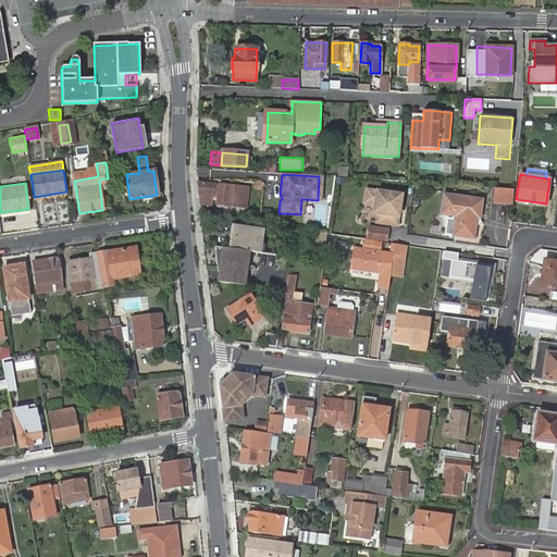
[(199,184),(198,196),(201,196),(200,206),(212,206),(213,196),(218,197),(217,205),(246,206),(248,187),(199,184)]
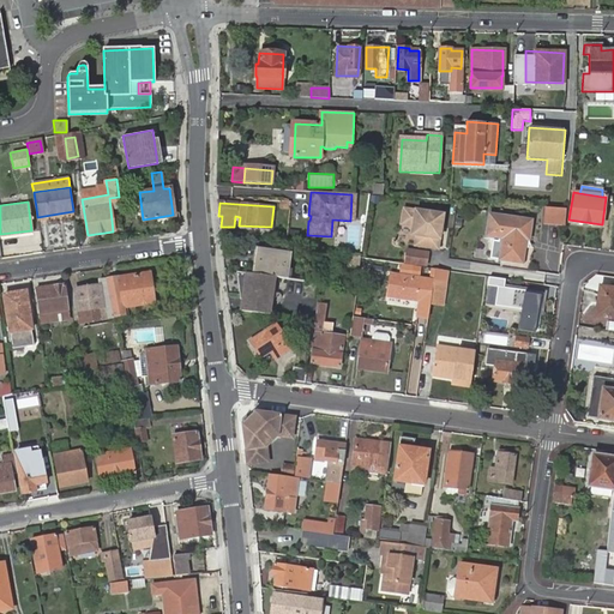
[(543,224),(566,227),(569,209),(546,206),(543,224)]
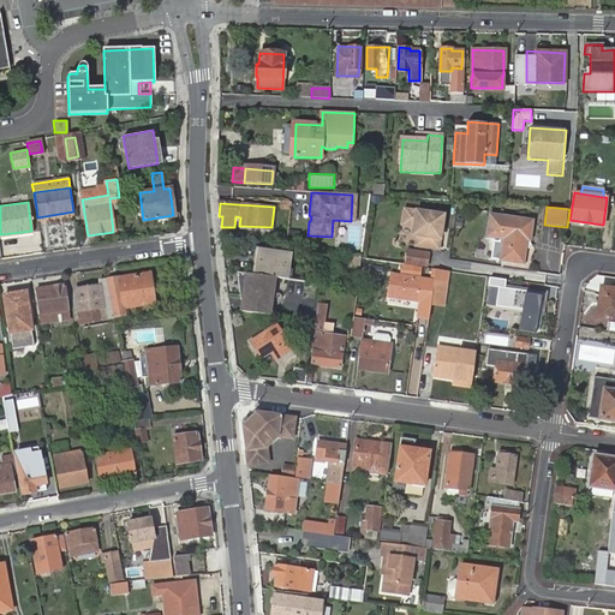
[(446,215),(404,209),(401,226),(413,228),(411,238),(416,239),(415,250),(407,249),(405,264),(428,268),(430,251),(441,252),(446,215)]
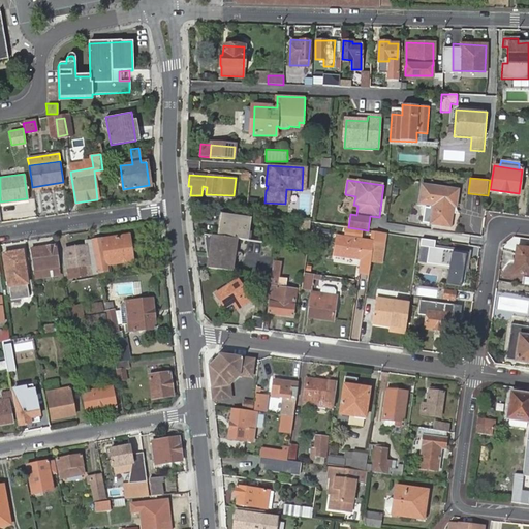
[(458,190),(422,185),(419,204),(422,205),(418,222),(449,226),(453,207),(456,207),(458,190)]
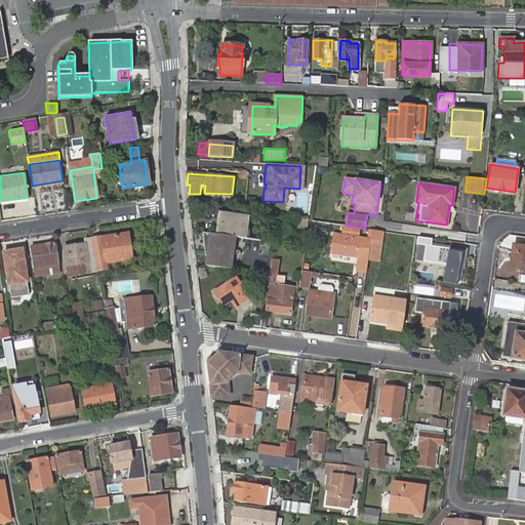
[(234,237),(245,239),(248,216),(219,212),(215,235),(229,237),(234,237)]
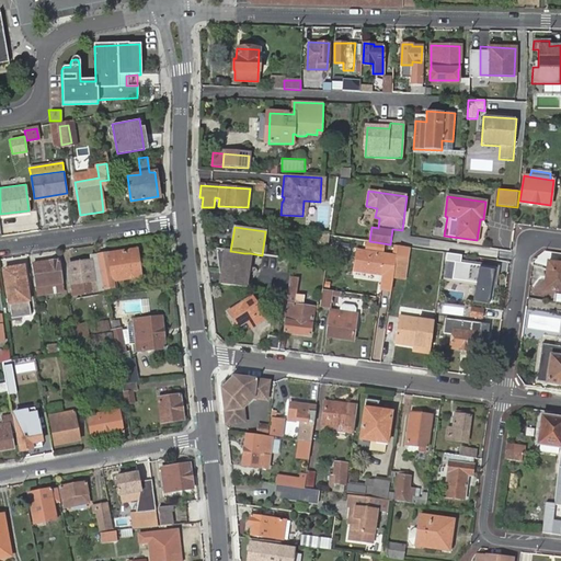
[(327,253),(329,235),(318,233),(316,251),(327,253)]
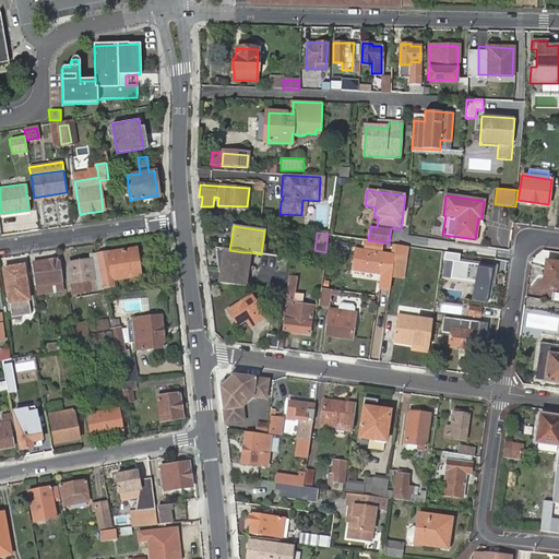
[(222,273),(246,276),(249,252),(244,252),(229,250),(215,248),(216,260),(219,260),(217,273),(222,273)]
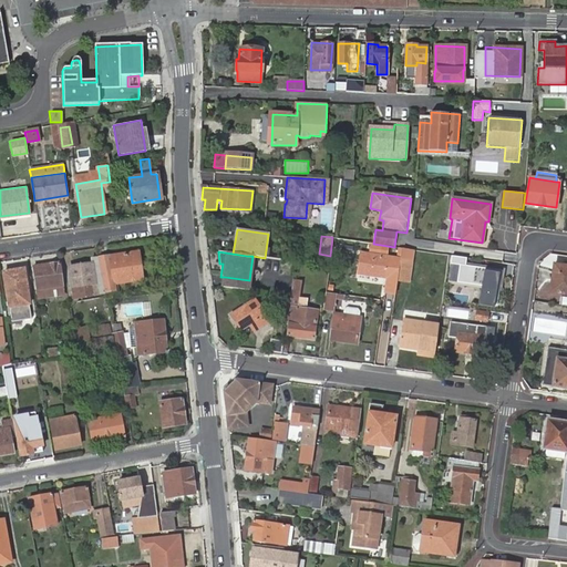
[(138,253),(104,257),(109,294),(115,292),(114,282),(142,279),(138,253)]
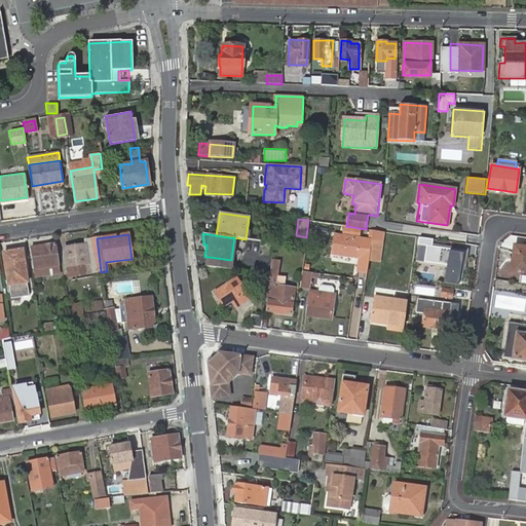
[(333,236),(331,255),(354,258),(358,239),(333,236)]
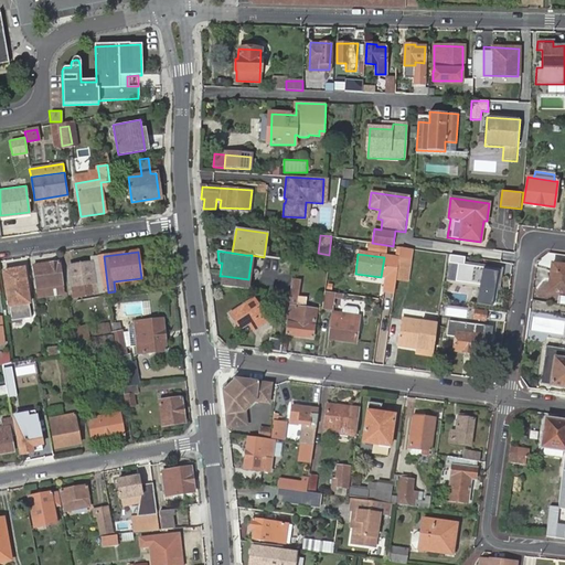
[(466,257),(449,255),(446,280),(480,285),(478,304),(492,306),(493,289),(502,290),(504,269),(465,264),(466,257)]
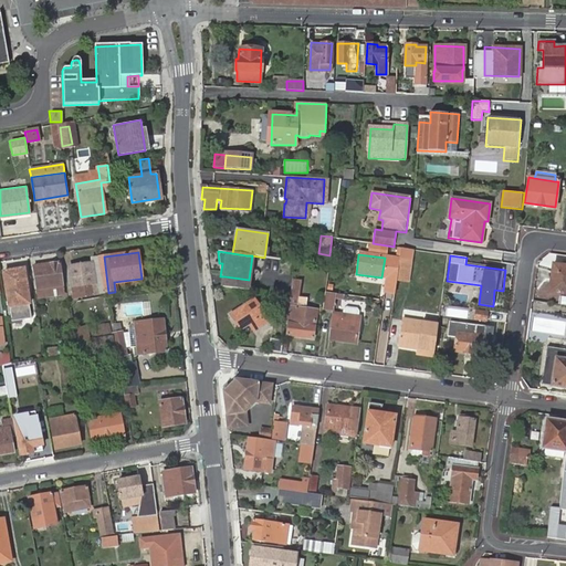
[(69,266),(72,290),(80,289),(79,285),(92,283),(93,293),(106,291),(102,258),(92,259),(92,263),(69,266)]
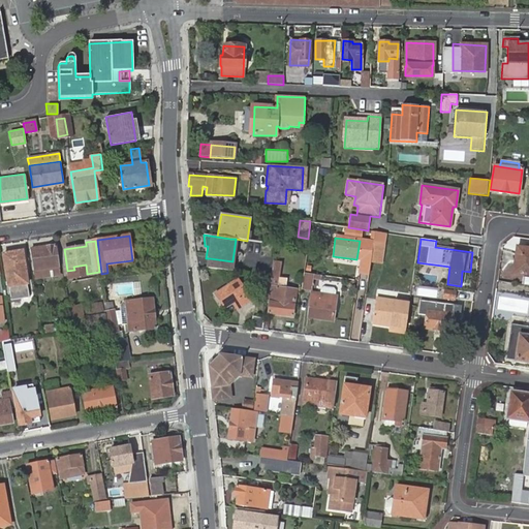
[(369,261),(379,262),(382,244),(372,242),(369,261)]
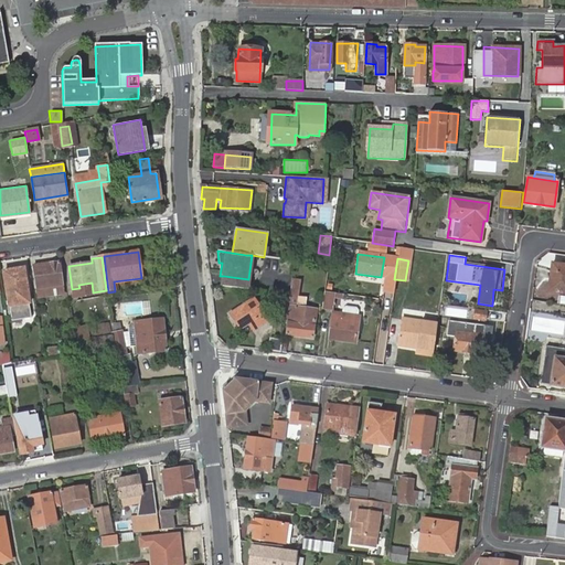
[(33,266),(36,294),(53,291),(52,286),(62,285),(59,262),(33,266)]
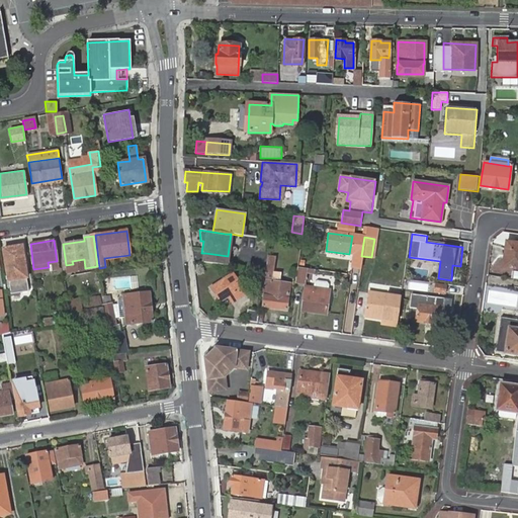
[(517,246),(505,245),(502,267),(517,269),(517,246)]
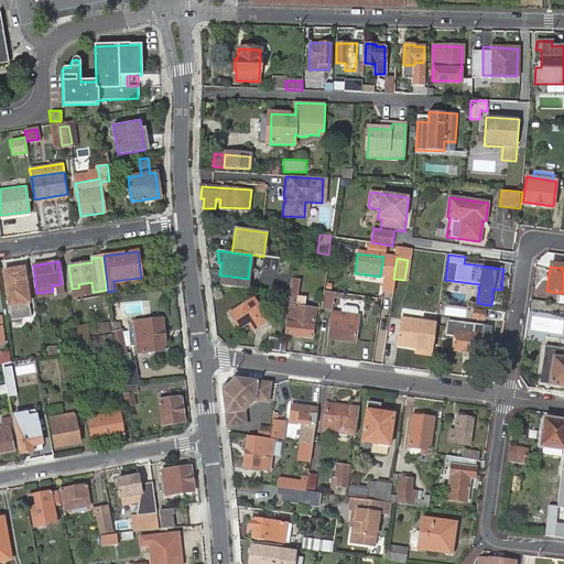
[(4,280),(10,320),(30,317),(22,268),(12,270),(14,279),(4,280)]
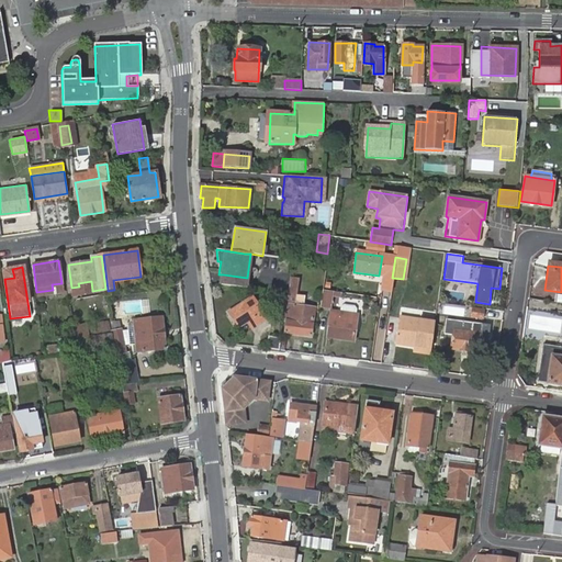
[(12,269),(3,270),(4,279),(14,278),(12,269)]
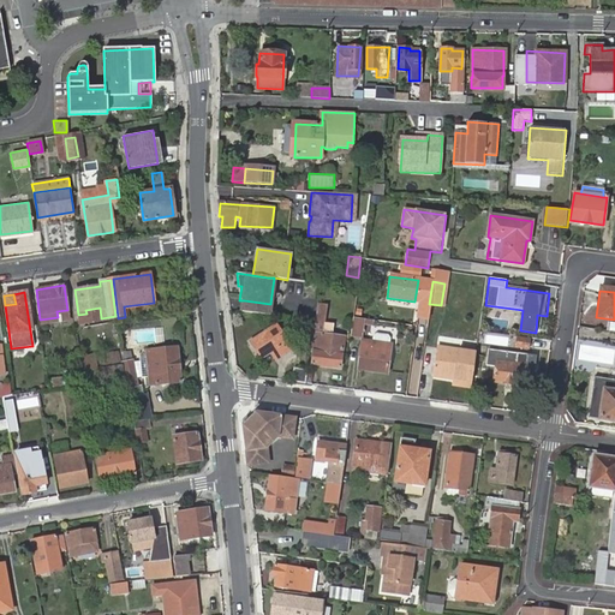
[(242,312),(269,316),(270,304),(244,300),(242,312)]
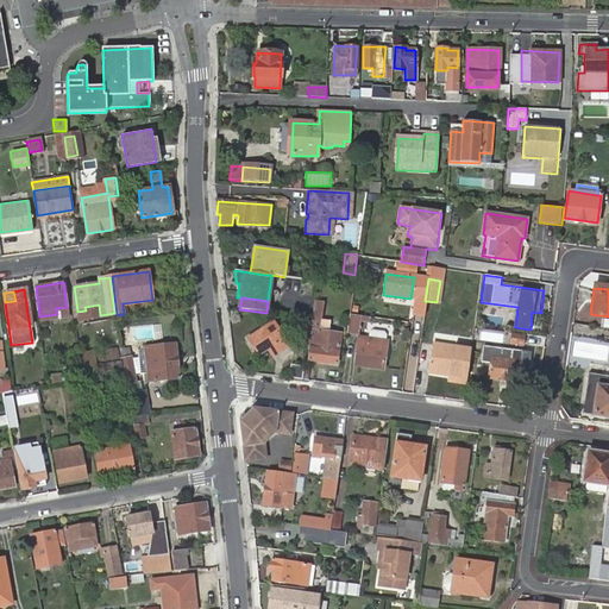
[(362,318),(349,316),(346,332),(359,334),(362,318)]
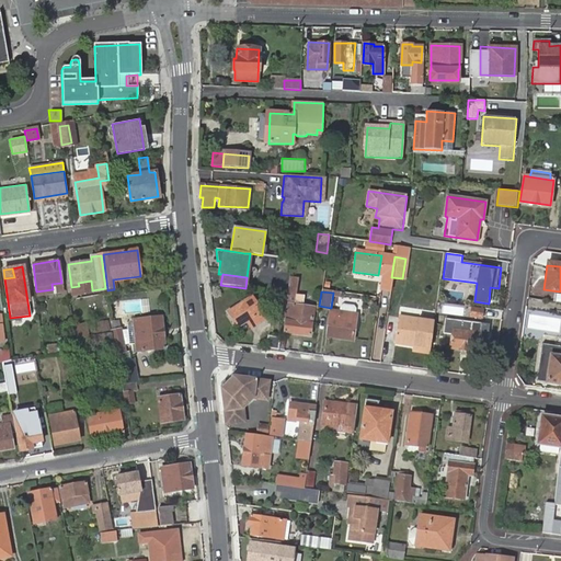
[(253,297),(228,312),(239,329),(252,320),(256,327),(267,320),(253,297)]
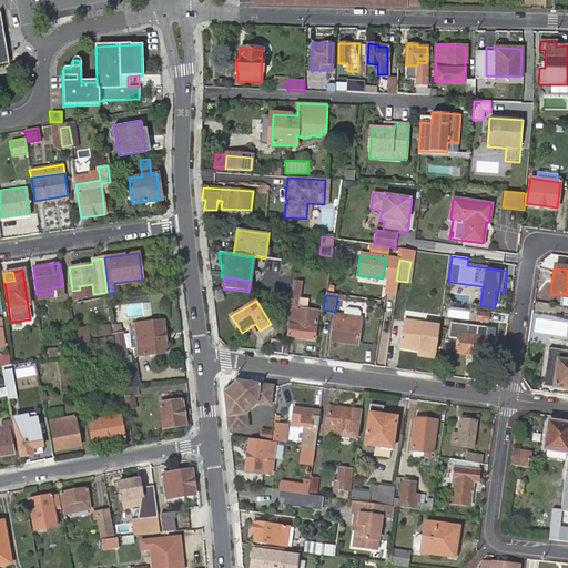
[(297,307),(295,324),(291,324),(288,337),(315,341),(318,311),(297,307)]
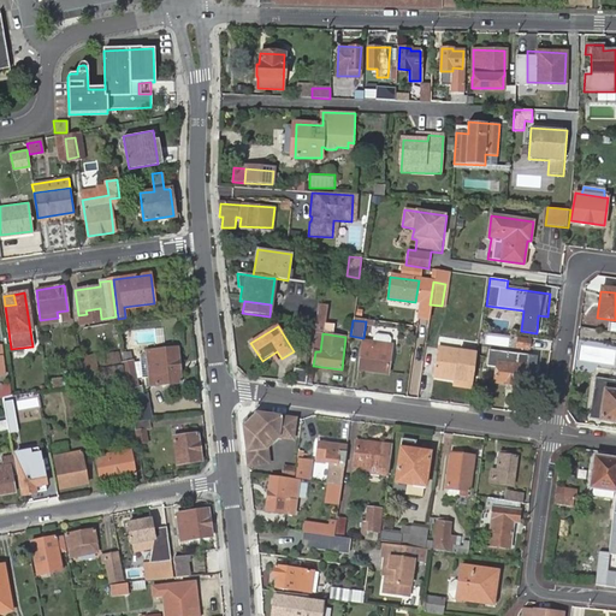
[(510,347),(511,336),(484,333),(483,343),(510,347)]
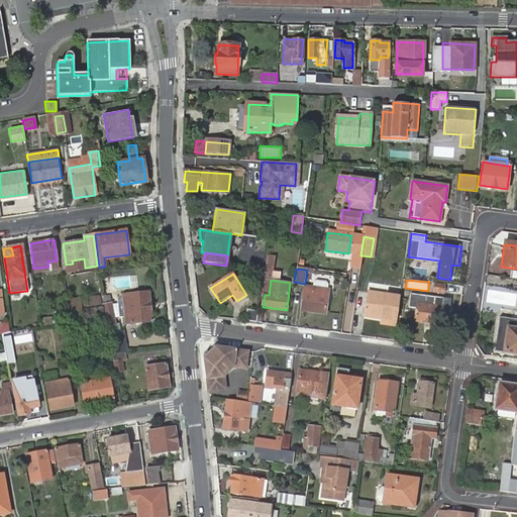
[(312,288),(328,290),(328,285),(326,282),(316,281),(313,283),(312,288)]
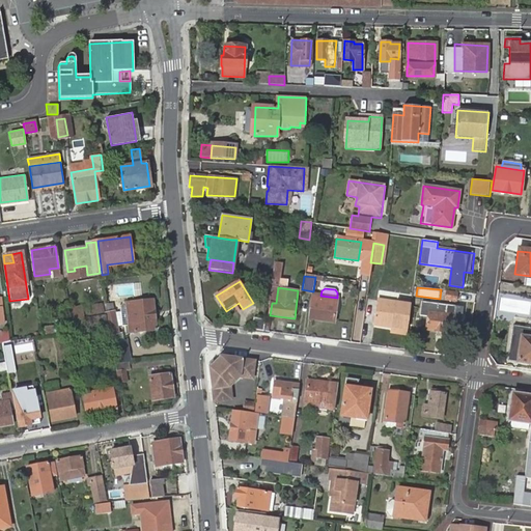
[(530,308),(530,297),(499,291),(497,309),(530,314),(530,308)]
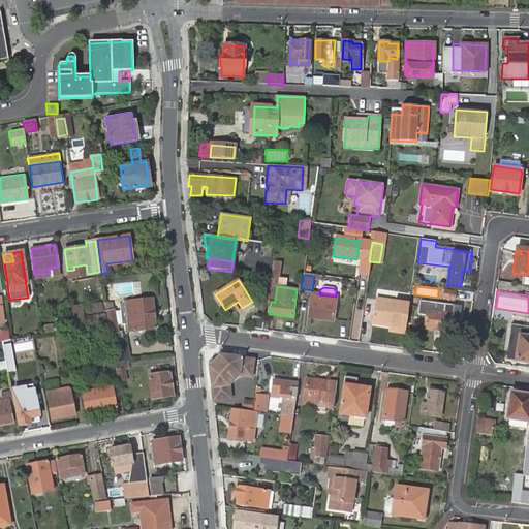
[(312,293),(309,317),(334,321),(337,297),(336,297),(319,294),(312,293)]
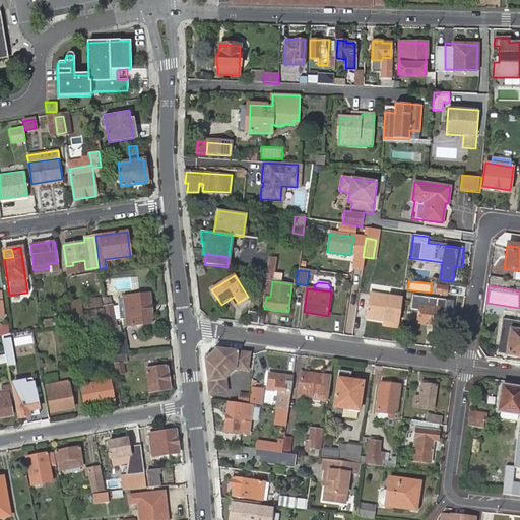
[(418,309),(417,321),(442,324),(445,298),(411,294),(410,308),(418,309)]
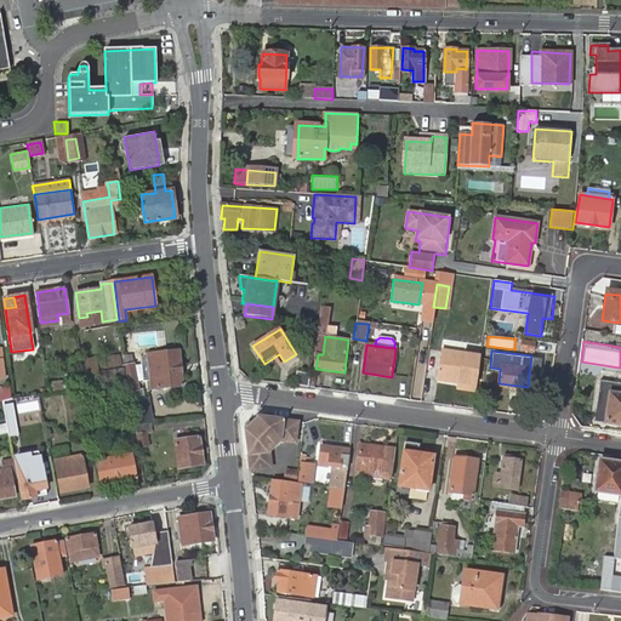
[(180,352),(148,355),(152,389),(183,387),(180,352)]
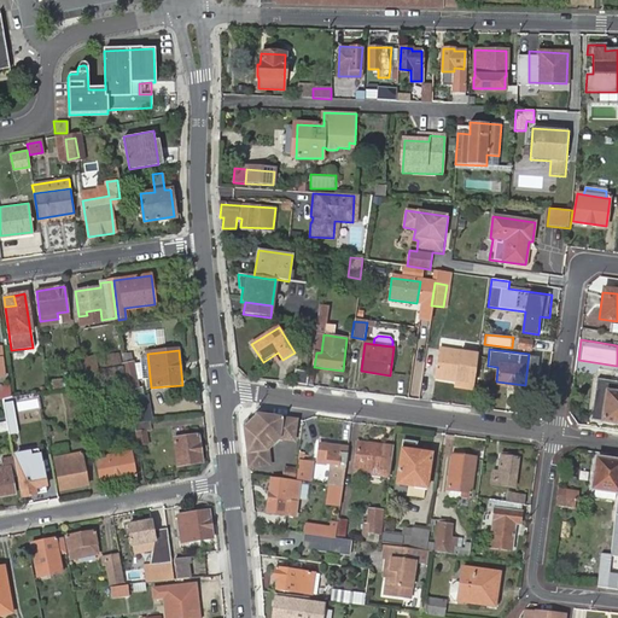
[(473,389),(477,355),(437,350),(433,378),(454,380),(454,386),(473,389)]
